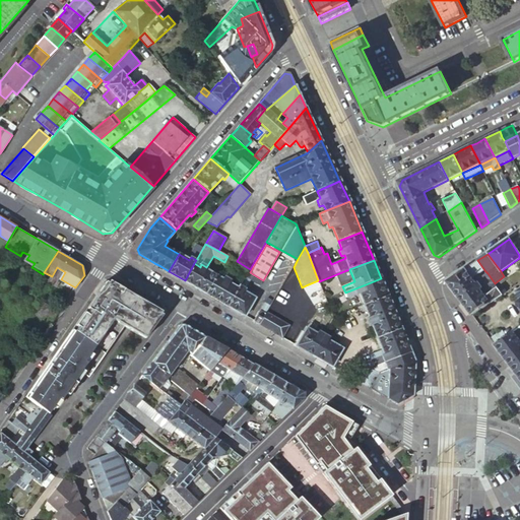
[(472,316),(503,295),(498,287),(485,297),(480,289),(482,288),(478,282),(476,284),(472,278),(484,270),(477,260),(450,279),(449,282),(448,285),(460,300),(472,316)]
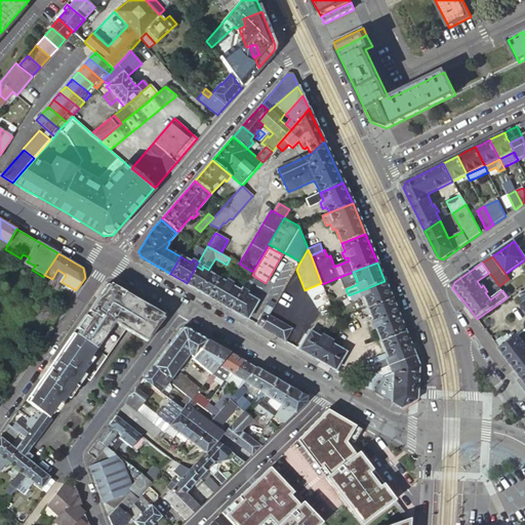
[(196,266),(187,283),(208,296),(218,279),(207,272),(208,270),(203,267),(202,270),(196,266)]
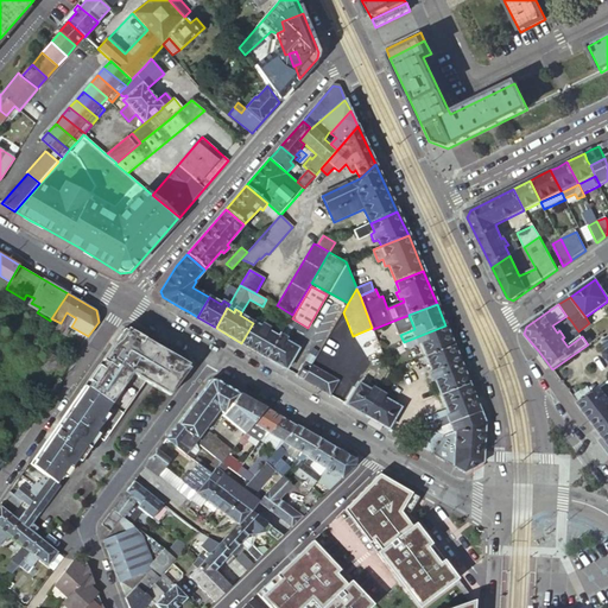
[(50,321),(48,323),(57,329),(58,328),(67,334),(71,327),(76,318),(67,312),(61,323),(51,318),(50,321)]
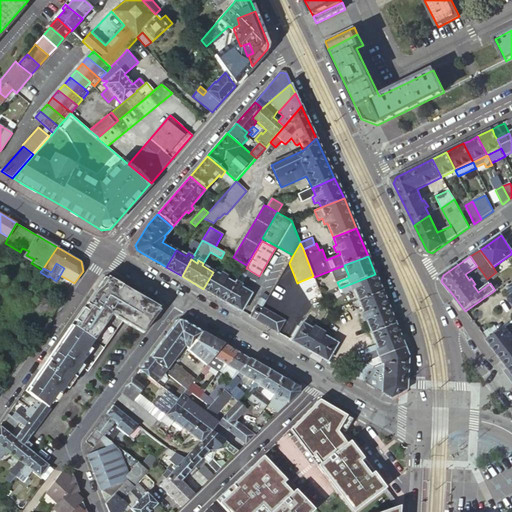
[(481,284),(487,279),(480,269),(479,268),(474,272),(474,273),(473,274),(481,284)]
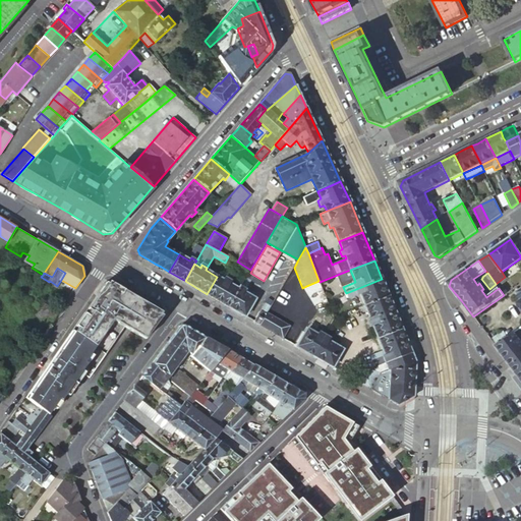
[(217,277),(207,294),(219,301),(228,306),(238,289),(229,284),(230,281),(225,278),(224,281),(217,277)]
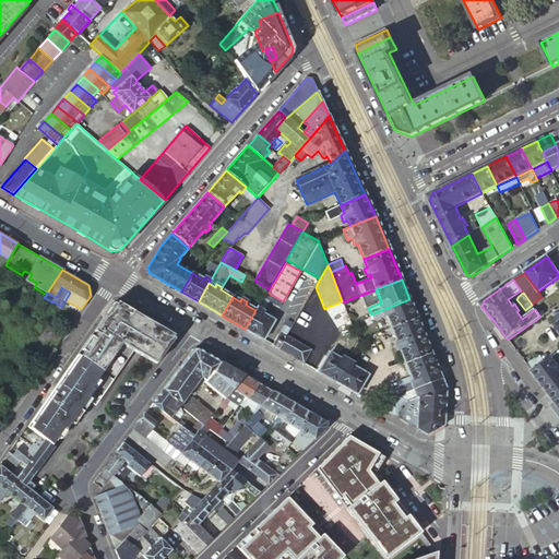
[(256,310),(245,329),(261,339),(272,320),(262,313),(269,301),(263,299),(256,310)]
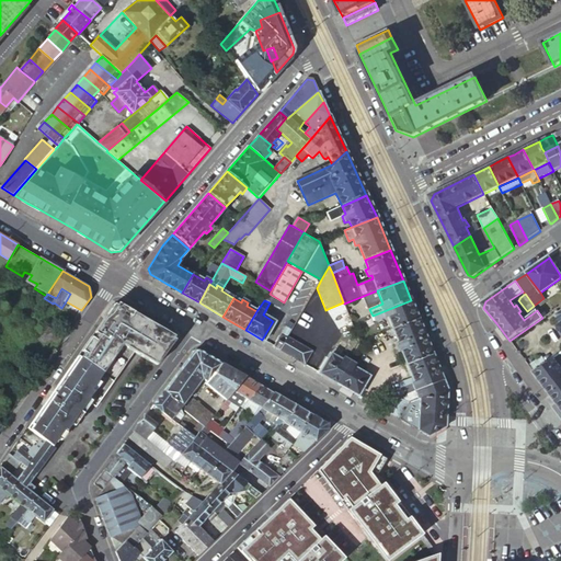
[(419,320),(411,300),(373,316),(376,322),(388,317),(393,330),(419,320)]
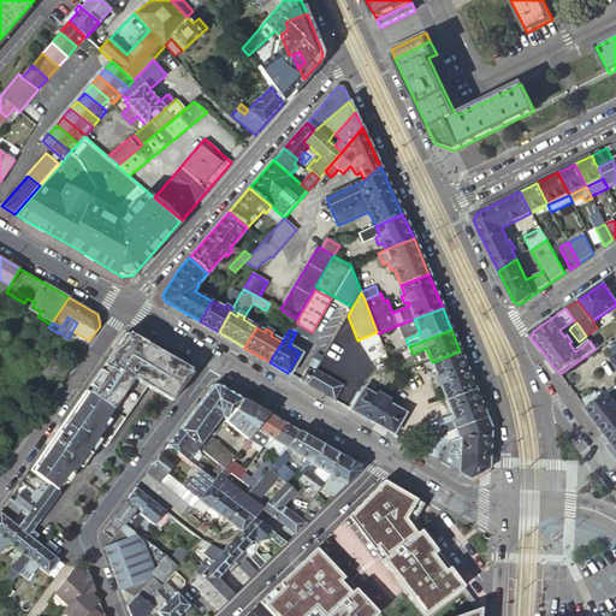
[(377,332),(362,338),(372,365),(388,357),(386,355),(378,333),(377,332)]
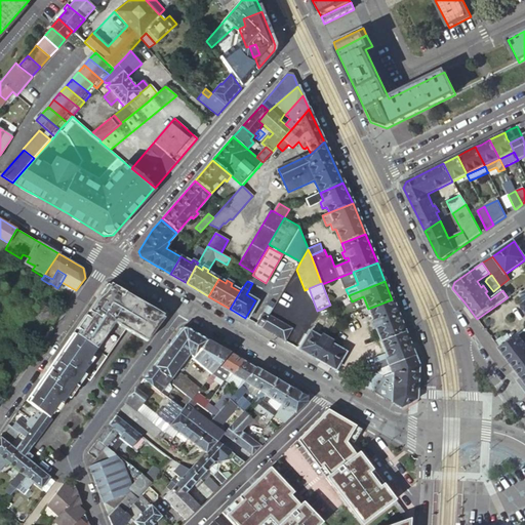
[(125,329),(147,341),(164,319),(162,317),(163,314),(110,284),(109,286),(107,284),(26,401),(38,410),(47,417),(58,402),(61,403),(81,375),(88,380),(125,329)]
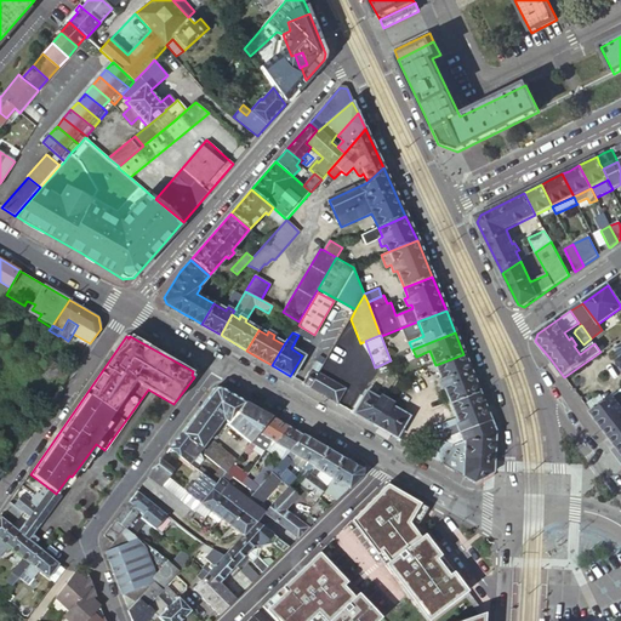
[(60,388),(70,372),(36,351),(34,353),(40,363),(38,374),(60,388)]
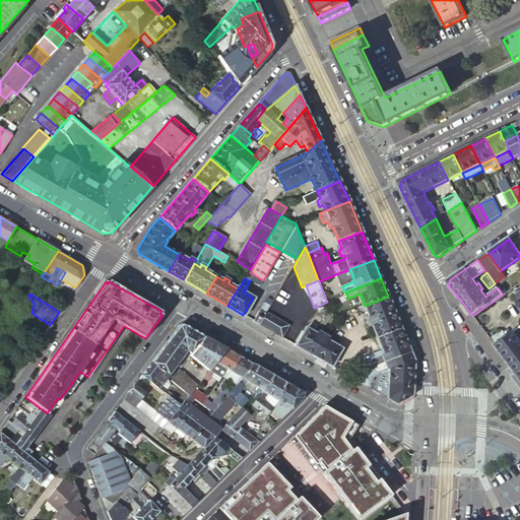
[(401,329),(388,297),(365,306),(370,319),(367,320),(370,326),(373,325),(378,338),(401,329)]
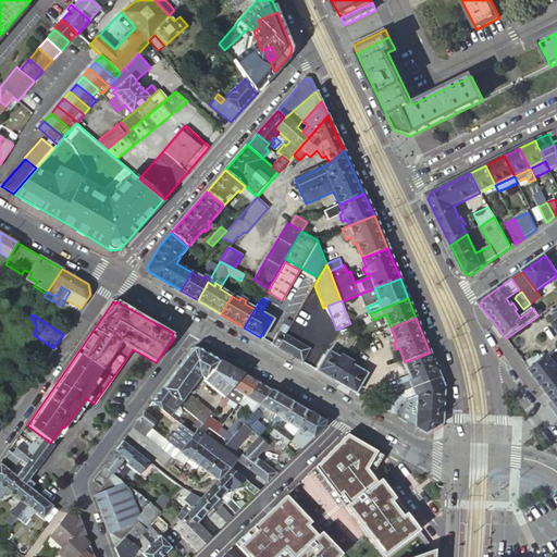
[(283,324),(279,332),(286,335),(289,329),(283,324)]
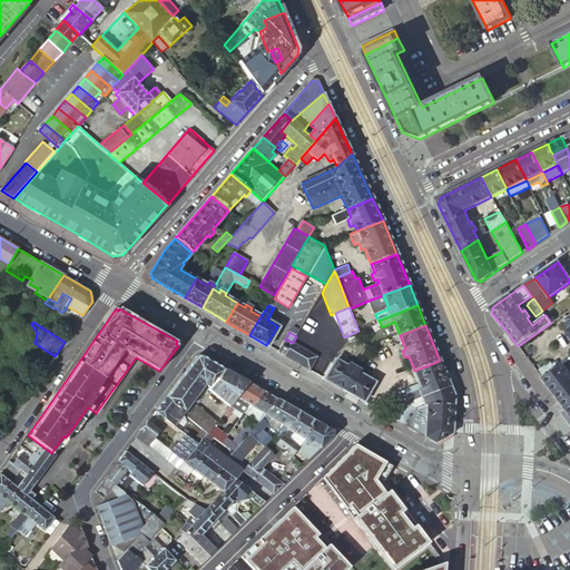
[(285,340),(278,352),(285,356),(293,343),(285,340)]
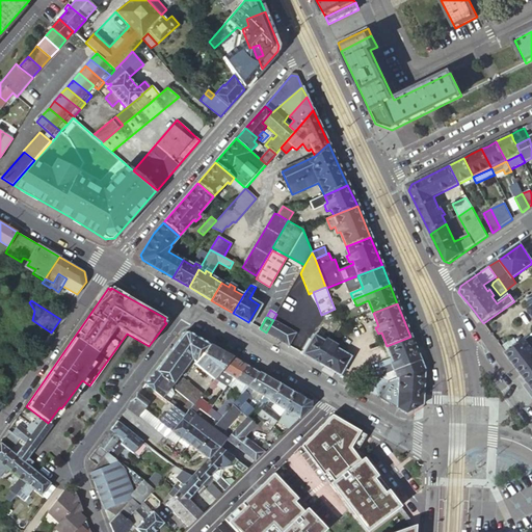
[(273,320),(266,333),(289,346),(296,334),(273,320)]
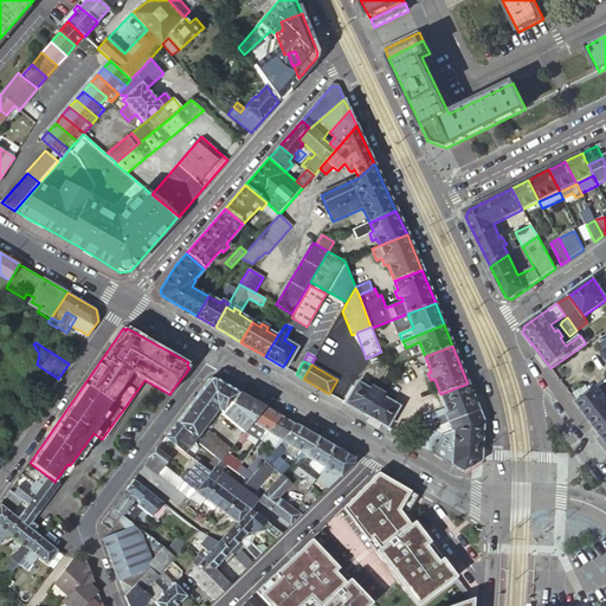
[(178,421),(198,437),(219,410),(224,412),(239,393),(214,379),(210,379),(178,421)]
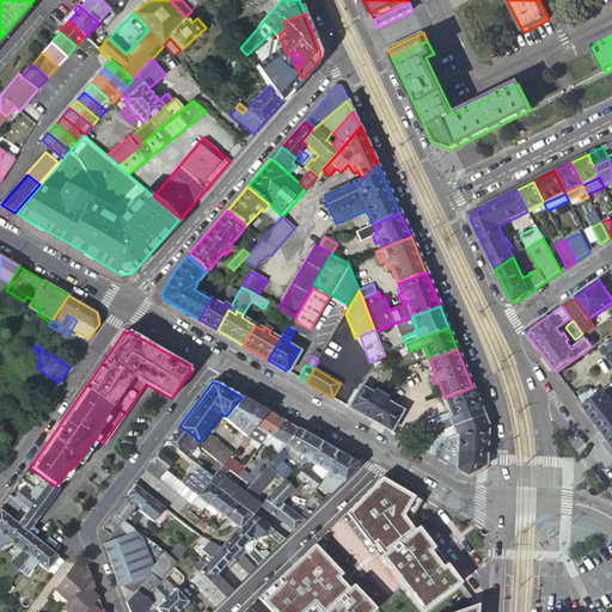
[(367,418),(381,393),(375,390),(373,393),(361,386),(349,408),(367,418)]
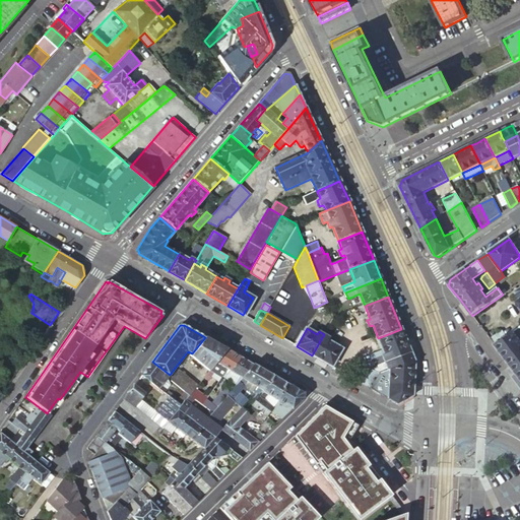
[(409,349),(401,329),(378,338),(383,350),(385,355),(373,361),(375,367),(411,353),(409,349)]
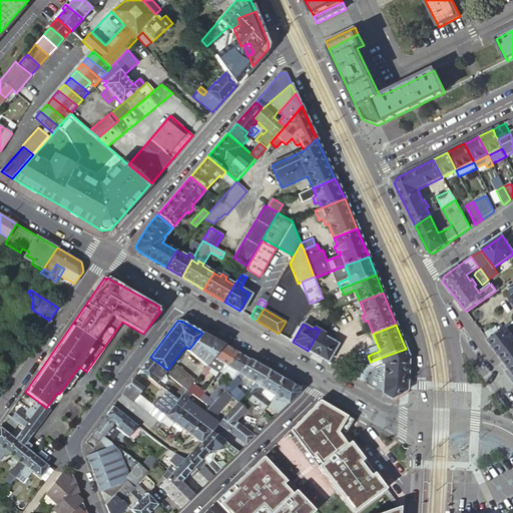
[(483,335),(487,340),(499,332),(495,326),(483,335)]
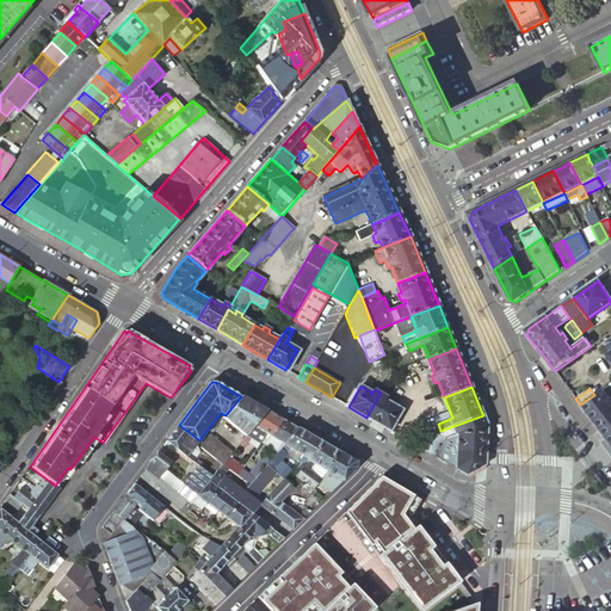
[(594,395),(580,405),(584,409),(610,445),(610,399),(603,389),(594,395)]
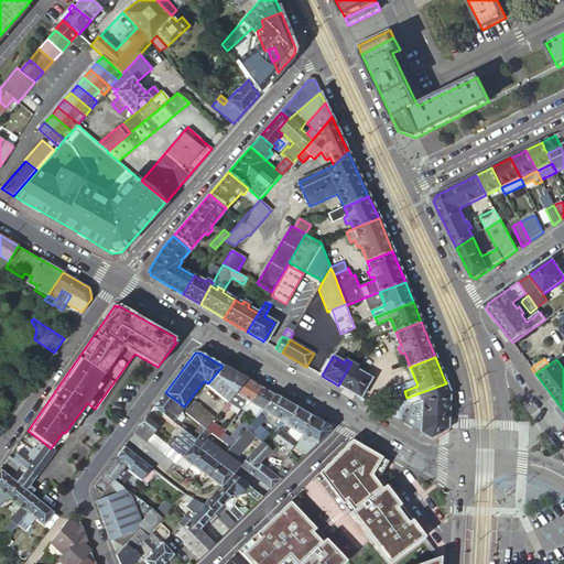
[(357,366),(351,362),(338,386),(355,394),(360,398),(371,379),(355,369),(357,366)]
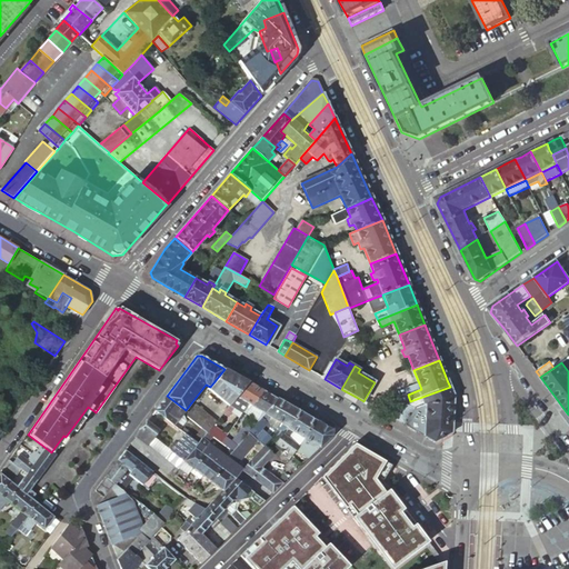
[(249,382),(225,369),(210,387),(208,389),(229,406),(236,398),(249,382)]
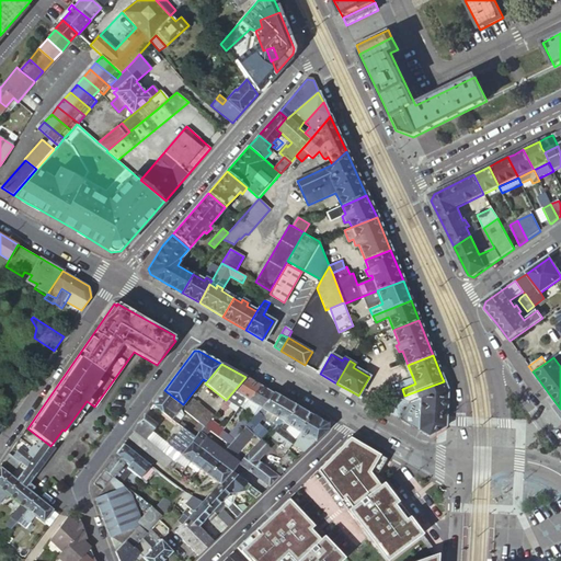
[(256,384),(245,377),(232,392),(244,399),(256,384)]
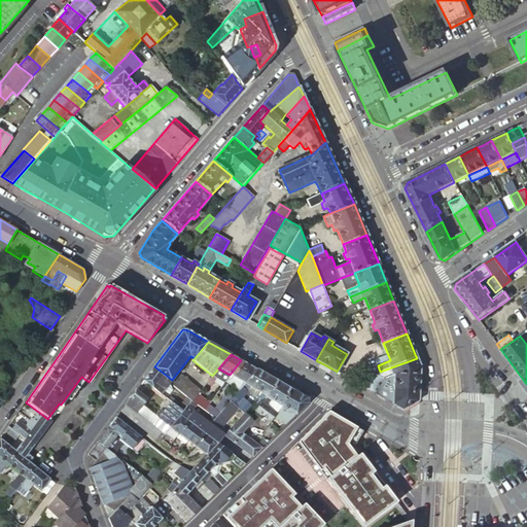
[(363,369),(365,370),(378,365),(390,360),(388,355),(370,362),(362,365),(363,369)]
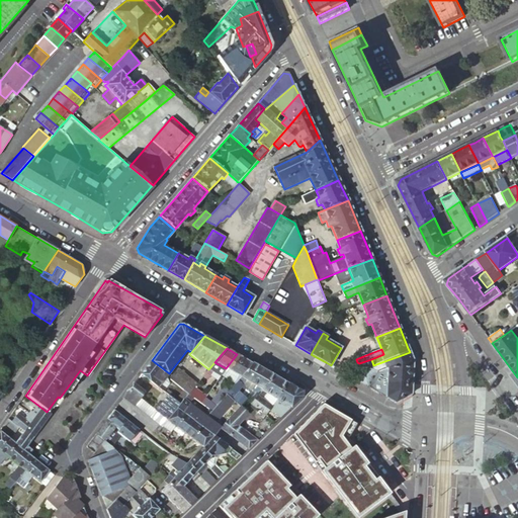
[(413,360),(410,352),(373,365),(369,366),(368,368),(360,382),(368,387),(377,371),(387,368),(387,370),(385,398),(395,403),(411,395),(413,360)]
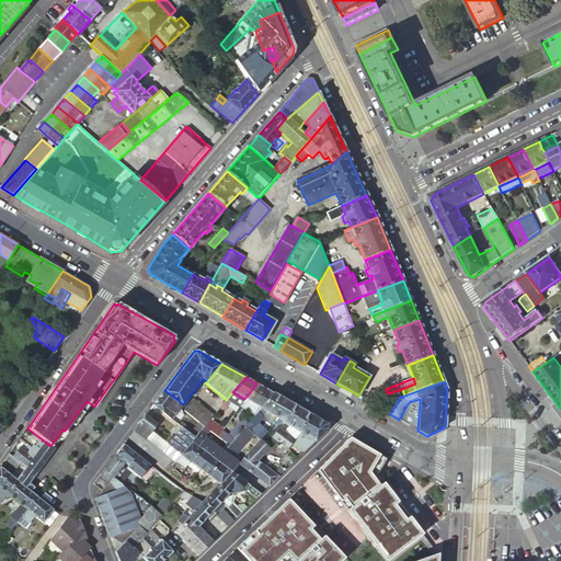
[(273,392),(256,384),(244,399),(241,402),(244,404),(247,401),(260,409),(273,392)]
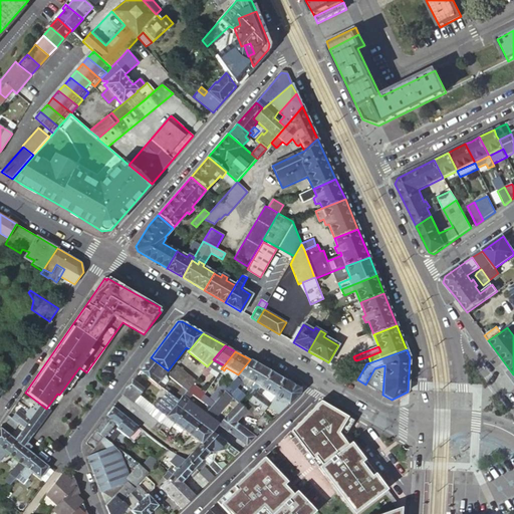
[(368,356),(356,360),(365,365),(366,363),(370,362),(368,356)]
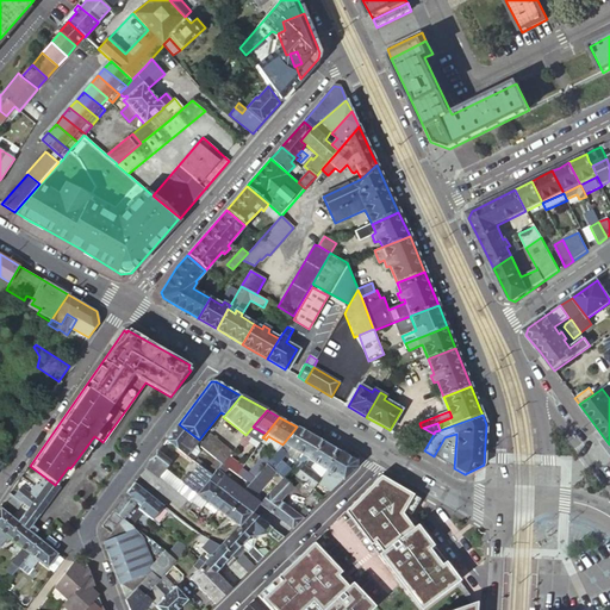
[(179,424),(167,441),(193,461),(200,453),(198,450),(197,443),(199,440),(179,424)]
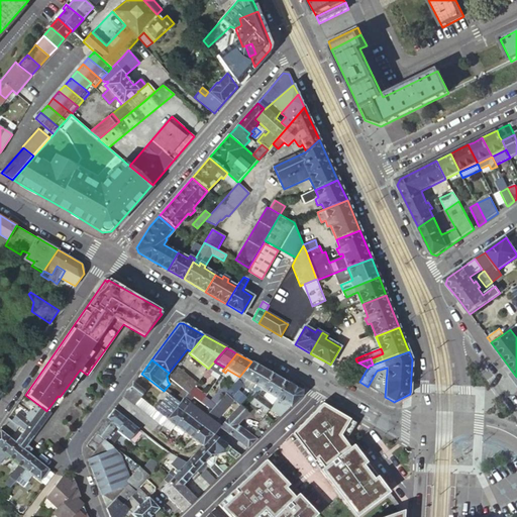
[(274,376),(251,362),(239,377),(254,385),(251,391),(252,392),(249,395),(251,397),(255,393),(257,395),(274,376)]
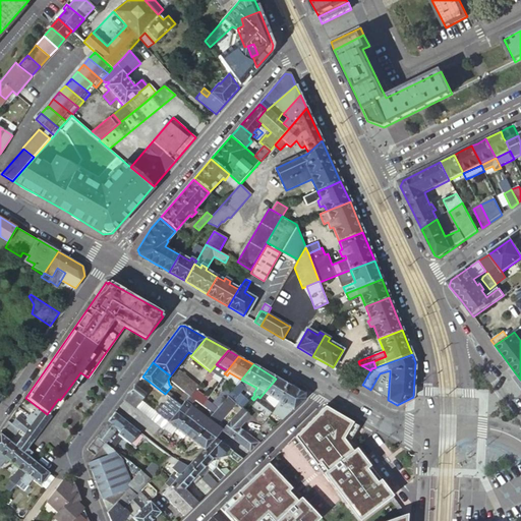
[(362,385),(370,370),(361,365),(353,380),(362,385)]
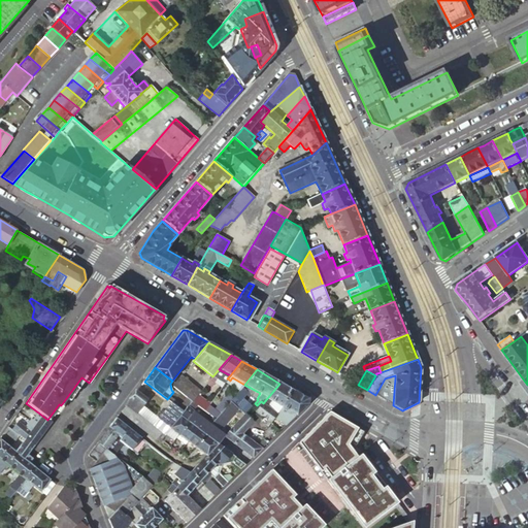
[(187,399),(192,403),(201,391),(182,375),(173,386),(173,389),(187,399)]
